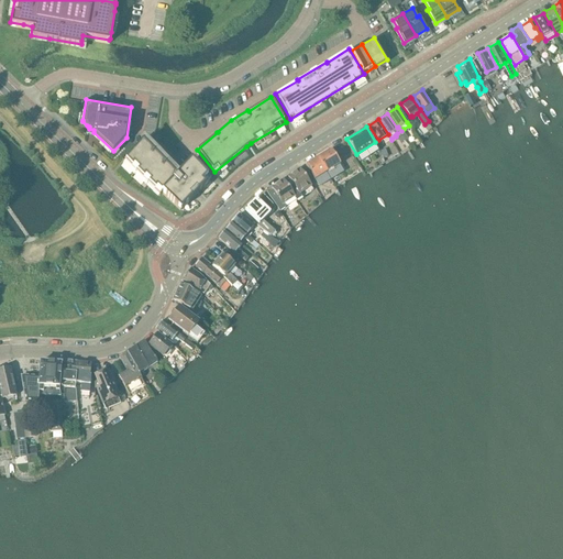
[(180,170),(144,135),(123,156),(125,159),(124,160),(159,193),(162,190),(180,207),(211,176),(191,157),(180,170)]
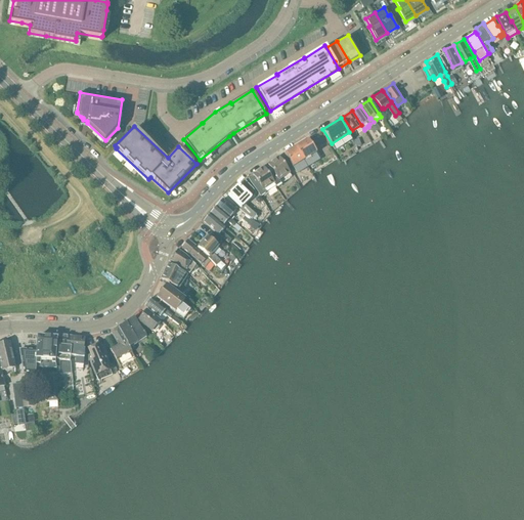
[(295,144),(304,158),(316,150),(308,136),(295,144)]
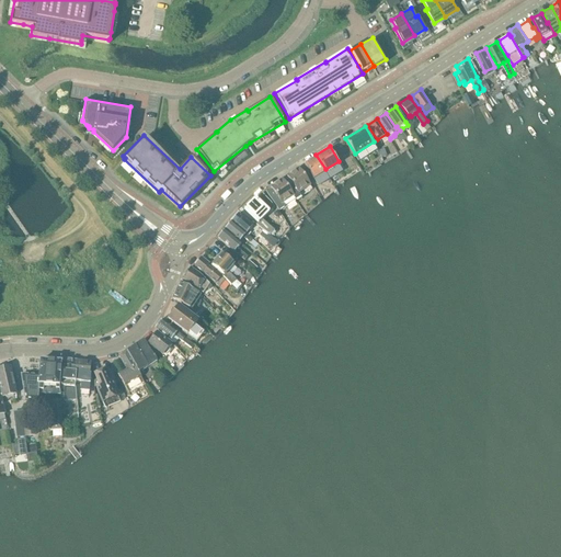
[(313,177),(325,169),(316,155),(305,161),(313,177)]
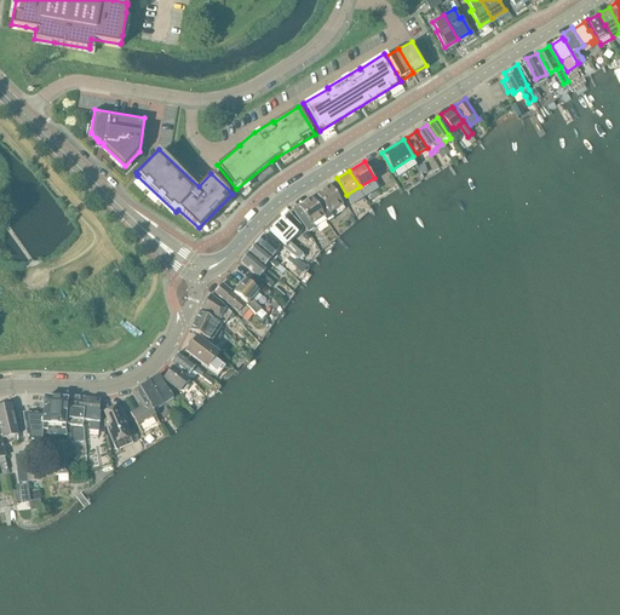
[(314,197),(323,213),(326,218),(345,206),(331,183),(317,191),(319,194),(314,197)]
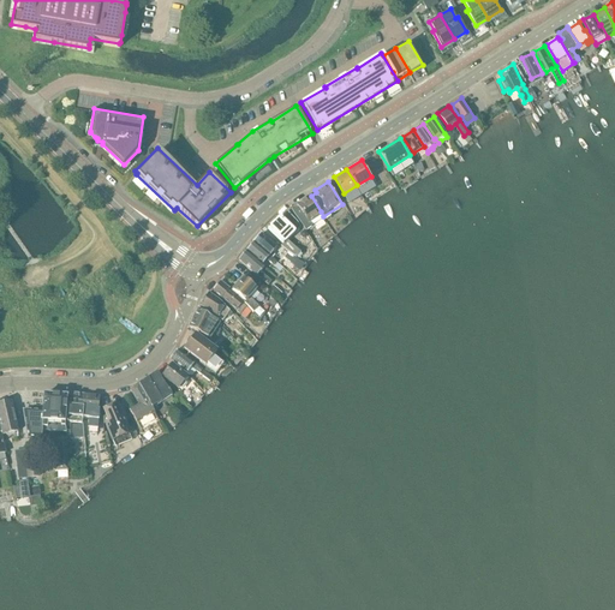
[(298,204),(292,208),(305,228),(312,223),(323,216),(321,211),(311,196),(310,193),(297,202),(298,204)]
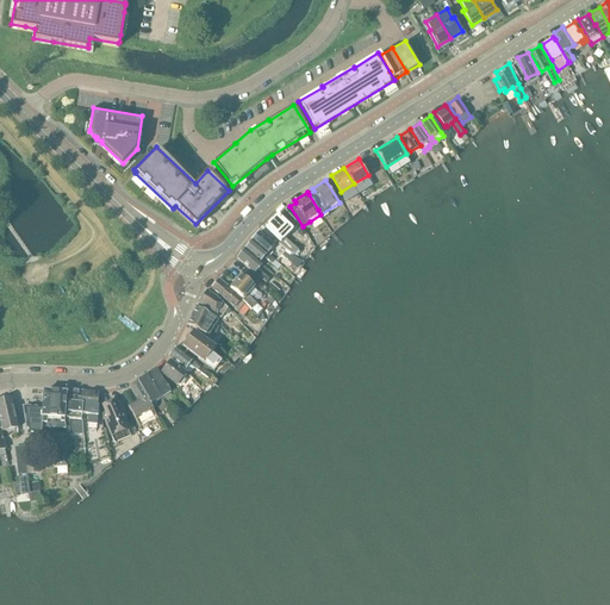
[(298,223),(294,217),(285,206),(279,212),(278,211),(265,223),(280,238),(278,241),(293,253),(298,247),(285,235),(298,223)]
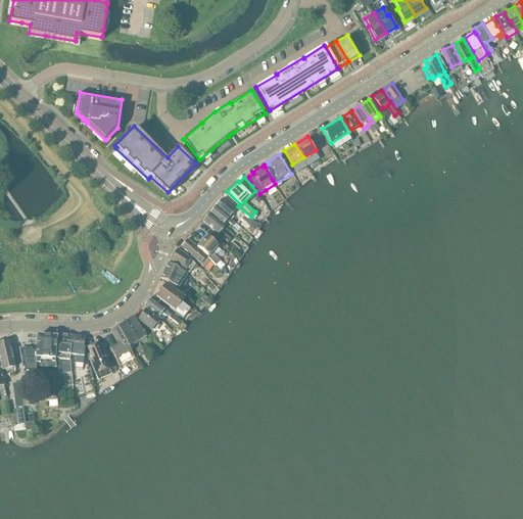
[(222,195),(216,203),(229,216),(230,215),(230,216),(233,213),(232,211),(236,207),(222,195)]
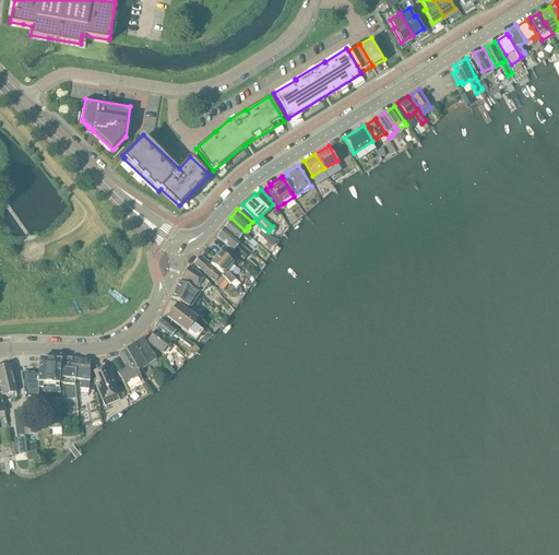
[(230,217),(224,225),(238,238),(239,238),(242,233),(254,244),(258,240),(246,231),(246,229),(245,231),(230,217)]
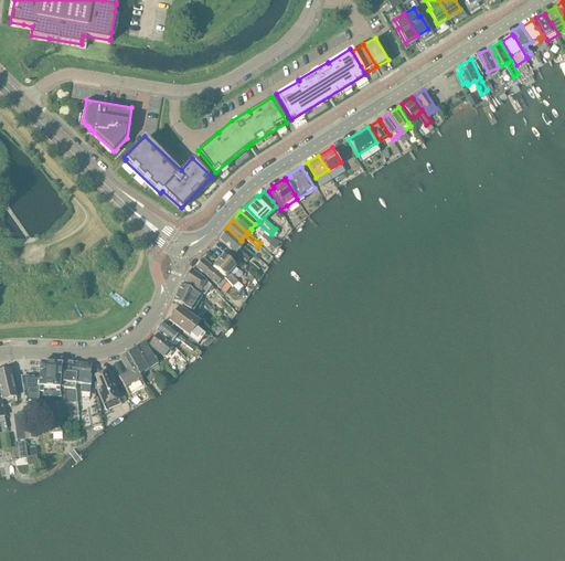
[(241,241),(226,228),(220,235),(246,258),(249,255),(240,247),(243,242),(242,241),(241,241)]
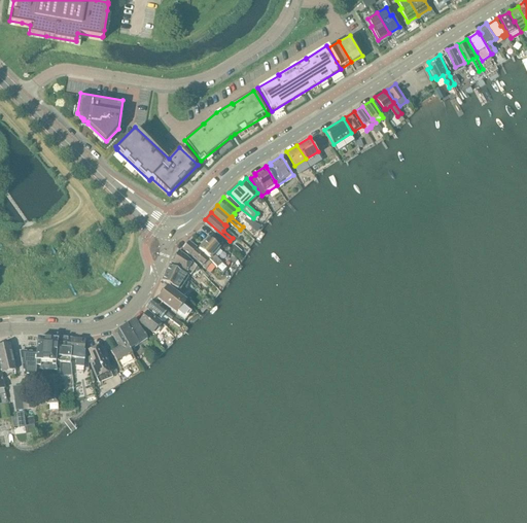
[(208,236),(199,246),(209,255),(208,256),(211,259),(216,265),(221,260),(214,252),(219,246),(208,236)]
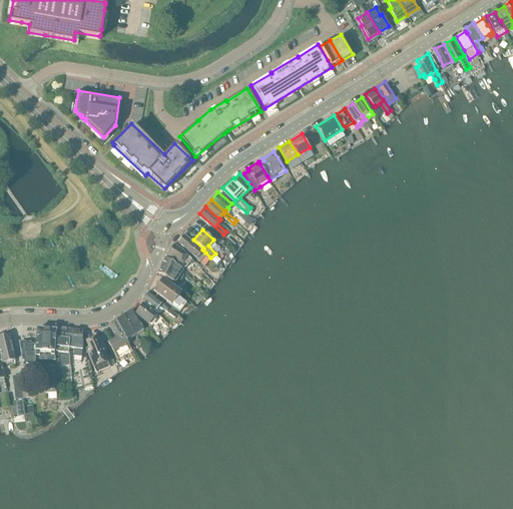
[(183,231),(177,239),(200,260),(205,252),(202,249),(203,248),(183,231)]
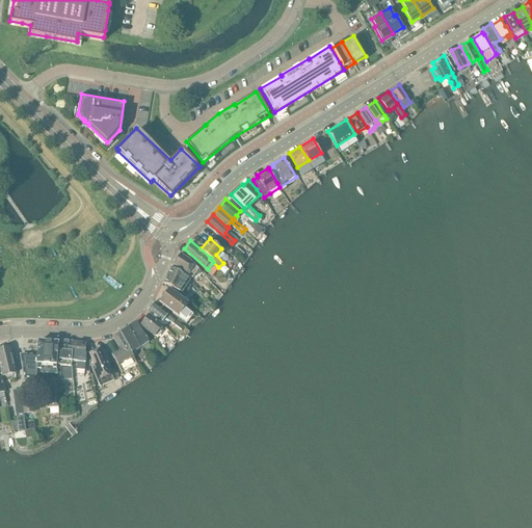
[(189,257),(180,251),(173,262),(188,272),(196,279),(202,270),(201,269),(198,266),(194,263),(189,257)]
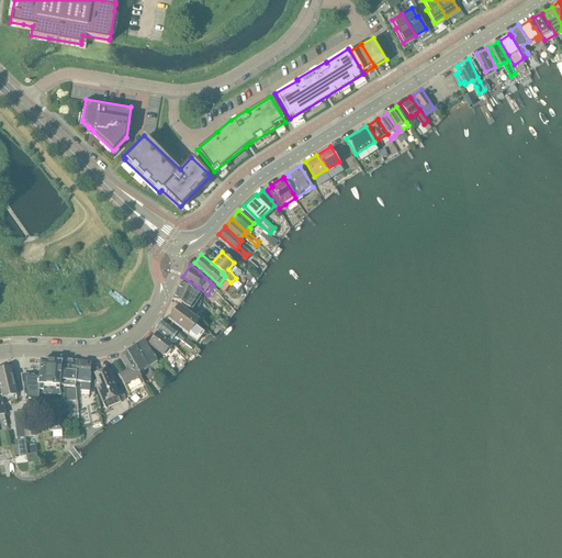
[(176,289),(172,296),(182,301),(190,305),(190,307),(192,308),(201,293),(198,290),(180,279),(176,289)]
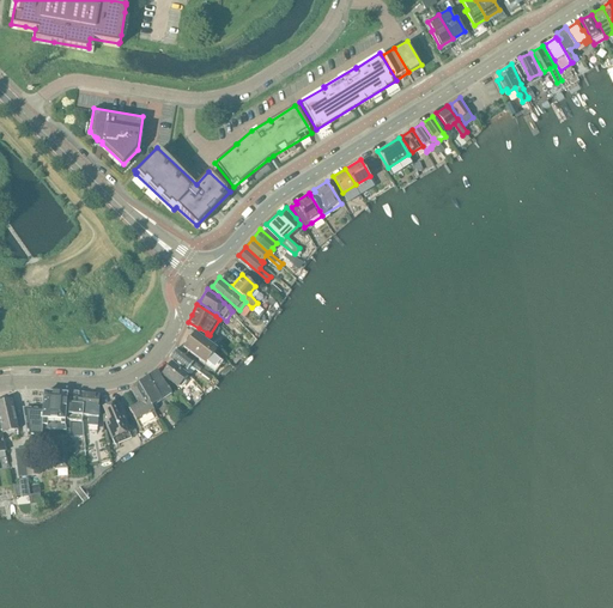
[(195,329),(183,344),(188,348),(205,362),(213,351),(217,347),(195,330),(195,329)]
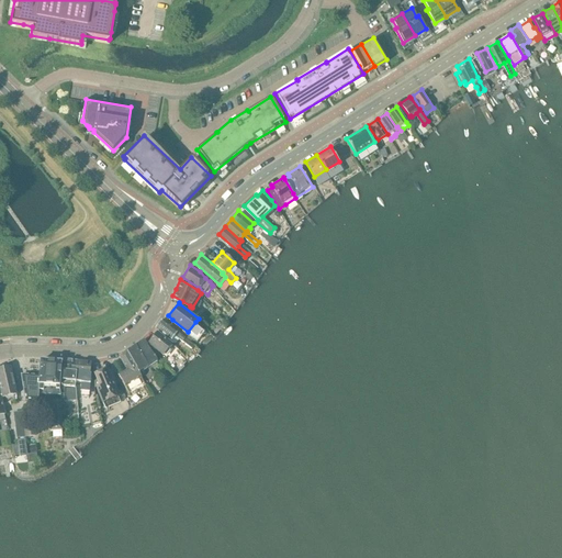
[(194,343),(161,316),(155,325),(170,338),(175,333),(192,346),(194,343)]
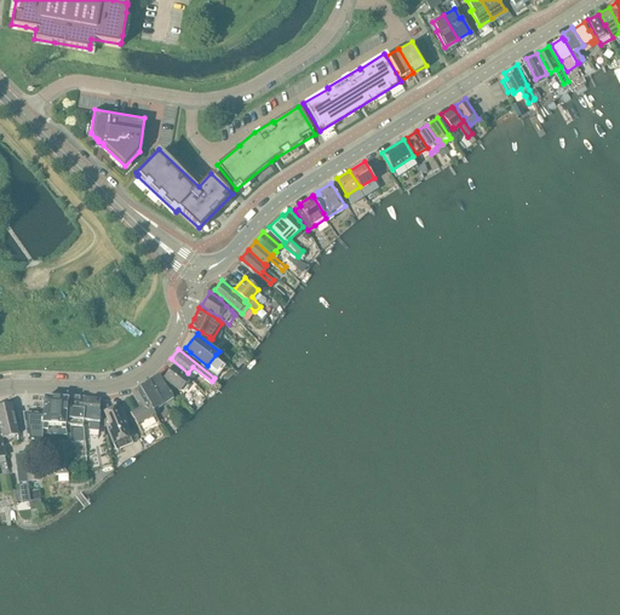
[(190,377),(173,363),(164,375),(181,389),(190,377)]
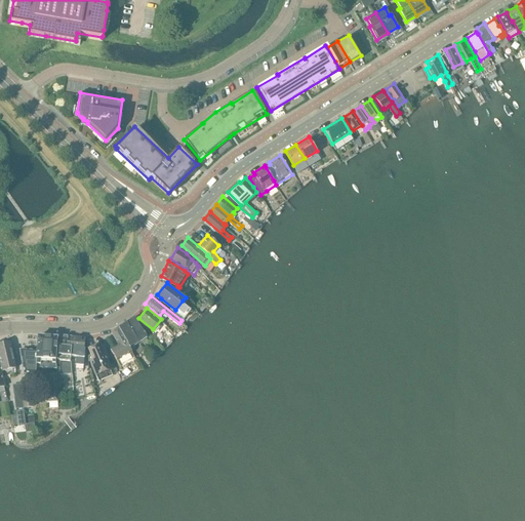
[(134,315),(118,325),(135,357),(147,351),(139,339),(147,334),(134,315)]
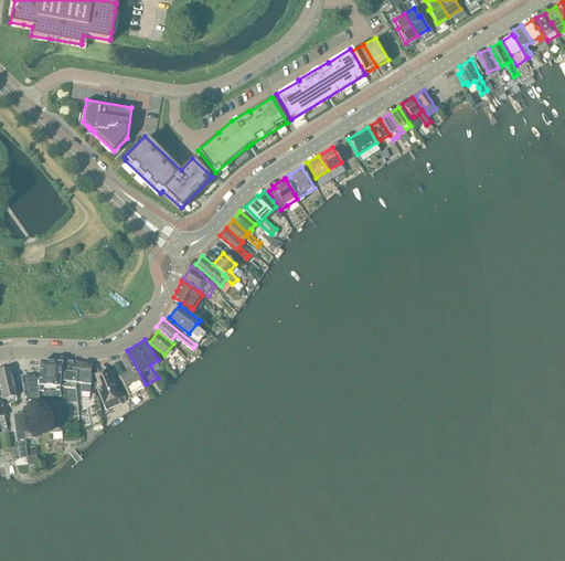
[(130,393),(146,384),(127,350),(119,355),(127,369),(118,374),(125,387),(126,385),(130,393)]
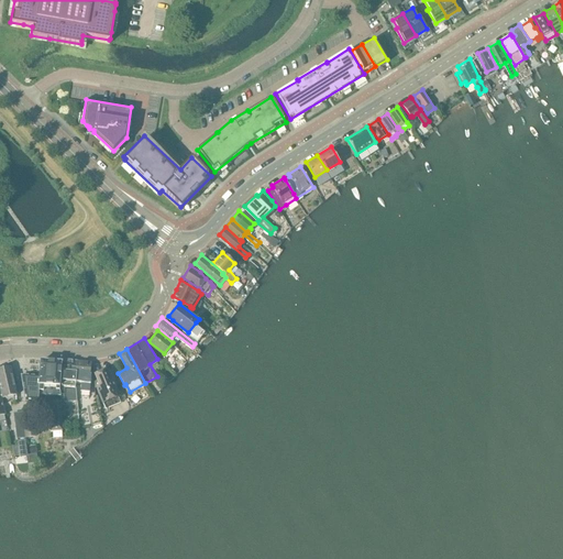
[(76,391),(75,380),(76,371),(75,370),(76,359),(64,358),(62,386),(64,394),(64,399),(77,398),(76,391)]
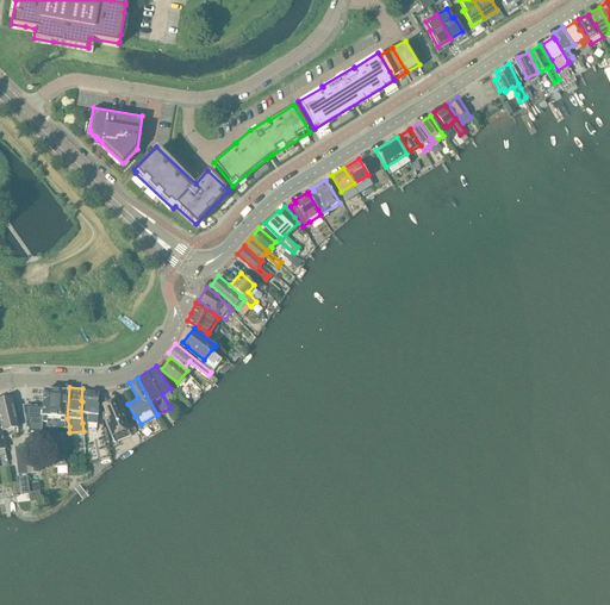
[(42,405),(23,404),(27,431),(42,432),(42,424),(53,425),(55,451),(53,453),(51,454),(50,456),(50,459),(51,461),(54,462),(54,463),(67,463),(66,431),(64,416),(67,390),(43,388),(42,405)]
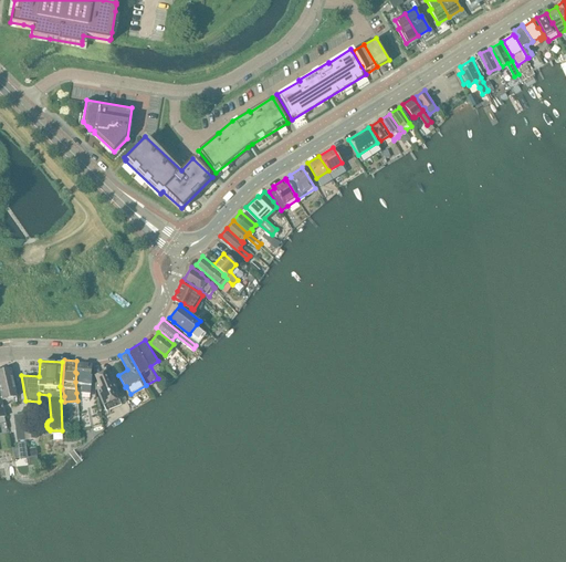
[(76,373),(75,382),(82,383),(81,391),(90,392),(92,373),(91,373),(91,363),(91,362),(76,361),(75,372),(76,373)]
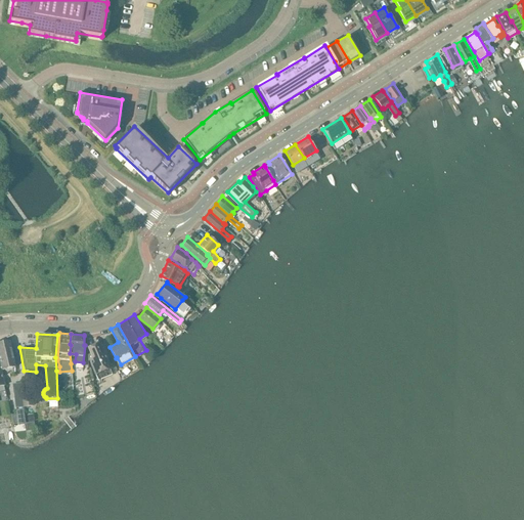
[(15,364),(9,340),(0,341),(0,360),(2,367),(15,364)]
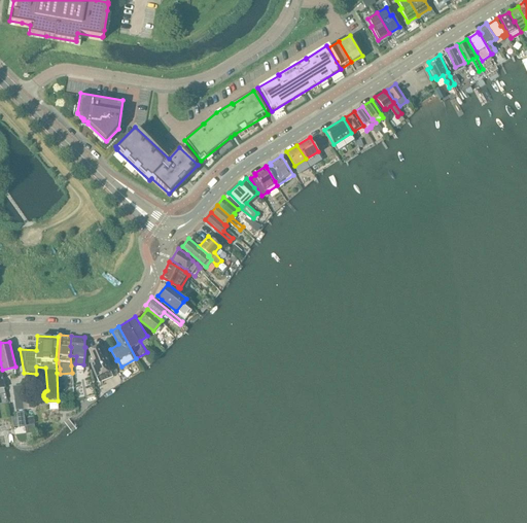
[(111,371),(101,344),(89,348),(97,376),(111,371)]
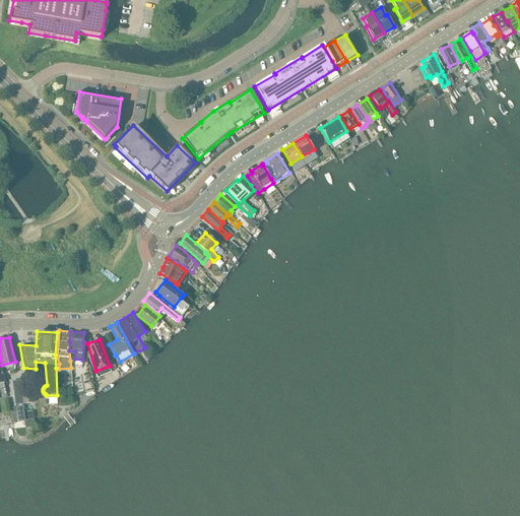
[(34,400),(33,394),(29,376),(20,377),(22,394),(23,401),(34,400)]
